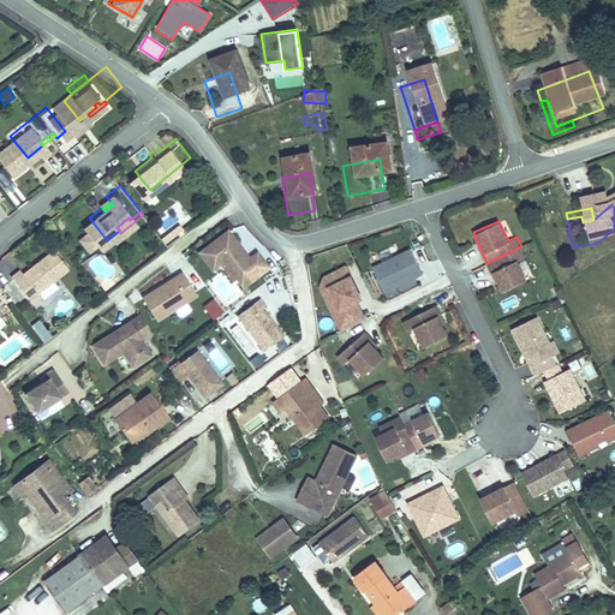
[(94,224),(87,230),(95,240),(102,234),(94,224)]
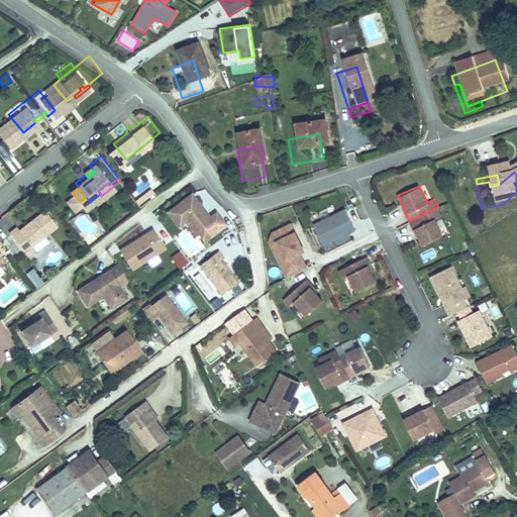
[(209,214),(192,192),(165,212),(180,229),(186,223),(195,237),(199,234),(204,242),(228,225),(216,209),(209,214)]
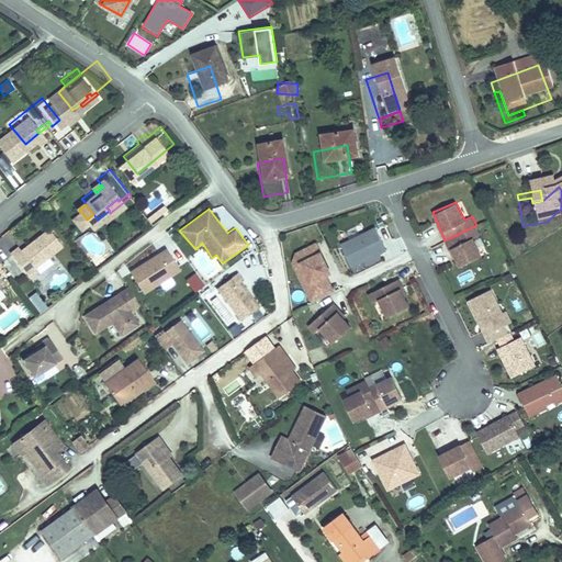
[(24,239),(15,246),(34,270),(42,263),(40,260),(67,238),(54,222),(26,243),(24,239)]
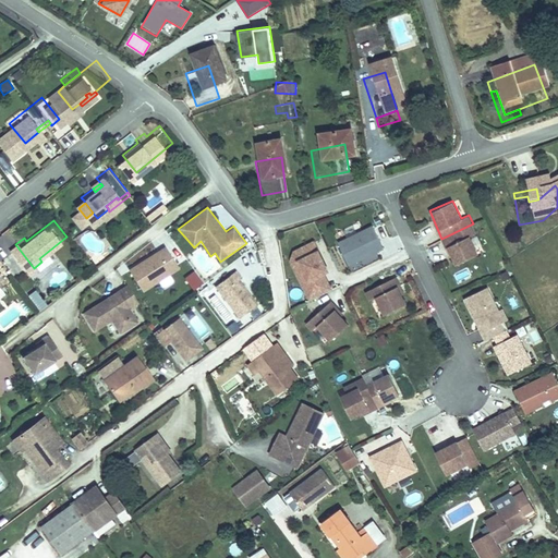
[(543,220),(519,225),(521,234),(544,229),(543,220)]
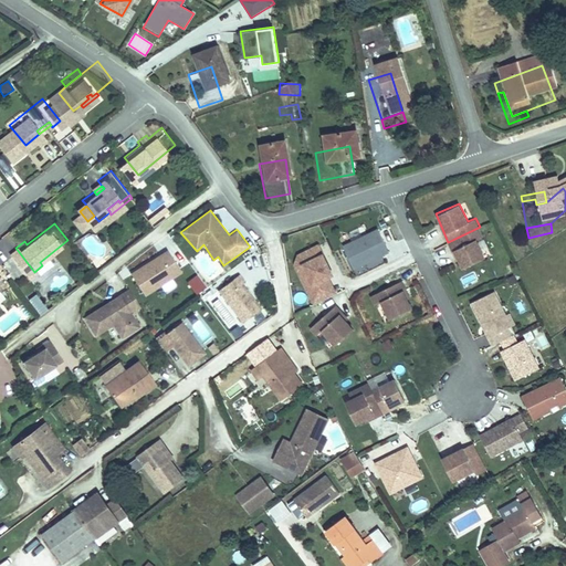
[(485,238),(480,227),(448,242),(461,270),(488,258),(479,241),(485,238)]
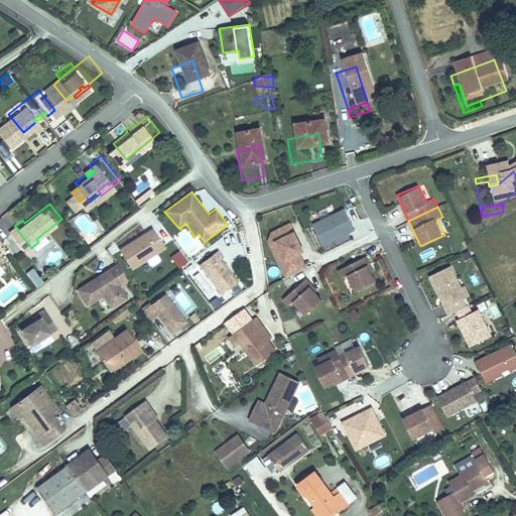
[(356,230),(344,208),(312,223),(324,245),(356,230)]
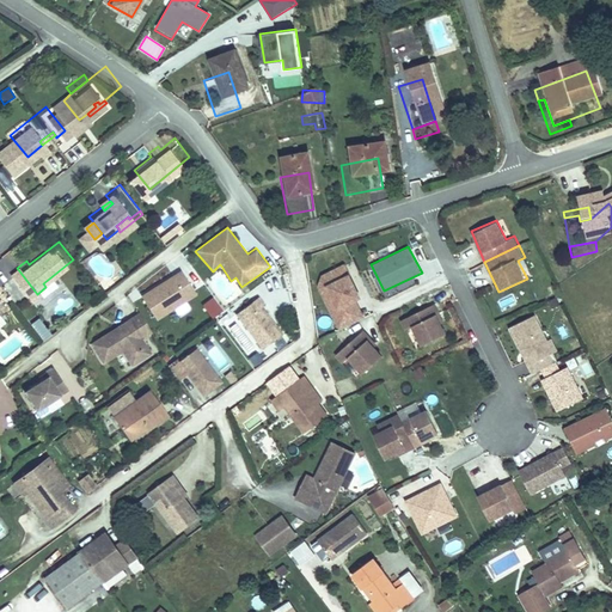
[(337,331),(366,318),(343,265),(314,277),(337,331)]
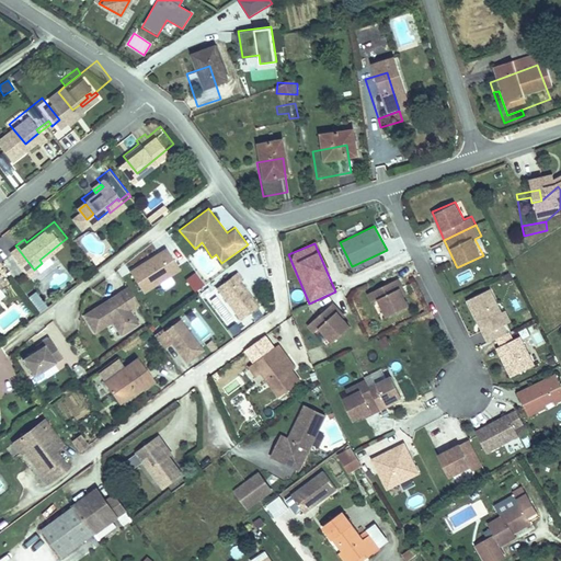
[(182,270),(165,247),(128,271),(142,294),(182,270)]
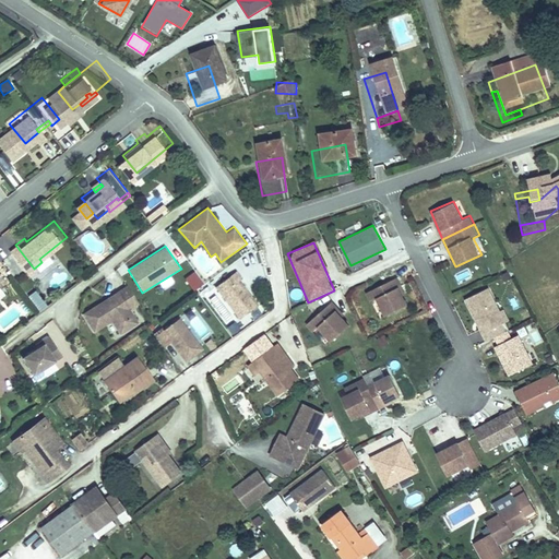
[(0,281),(11,273),(0,259),(0,281)]
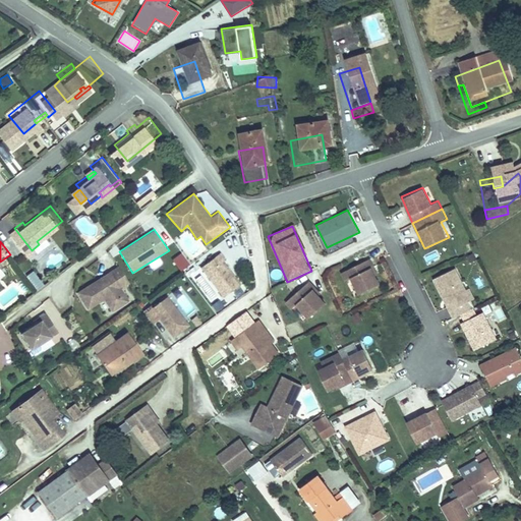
[(224,249),(219,242),(198,257),(221,287),(238,274),(221,250),(224,249)]
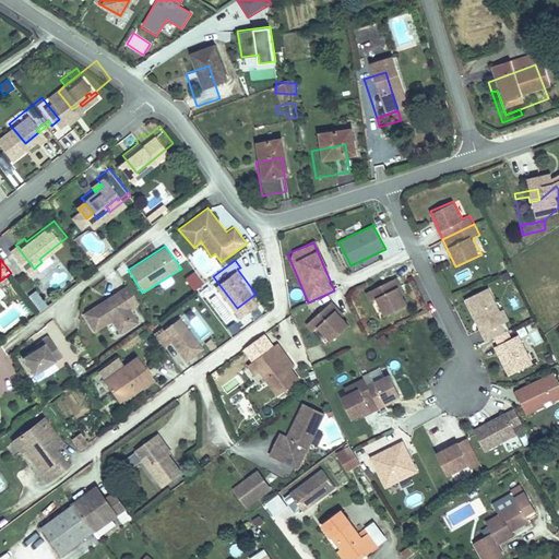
[(182,280),(192,292),(203,284),(193,271),(182,280)]
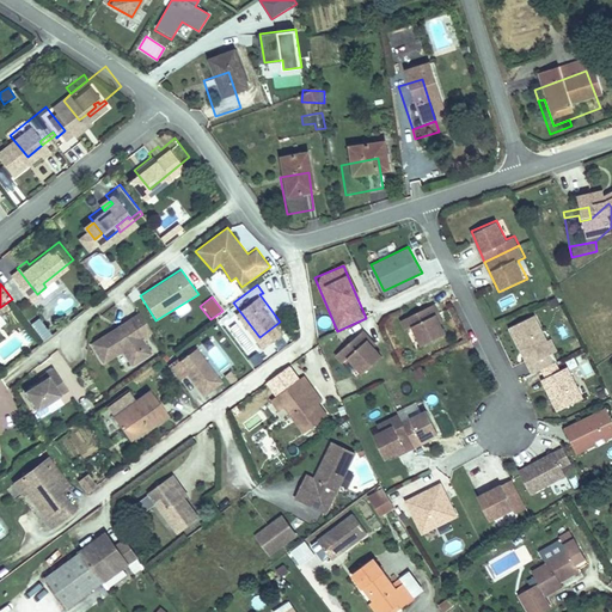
[(112,317),(91,334),(104,352),(122,337),(133,352),(151,338),(140,324),(150,317),(136,299),(118,312),(122,318),(117,323),(112,317)]
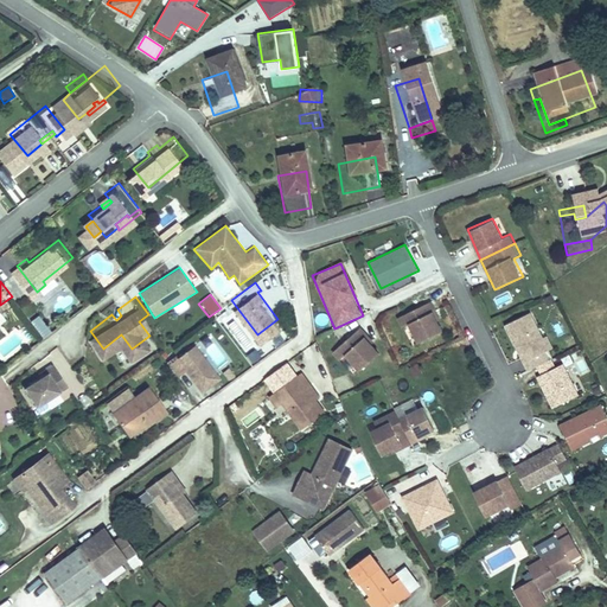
[(441,318),(432,301),(397,318),(401,327),(408,325),(416,343),(443,330),(438,319),(441,318)]
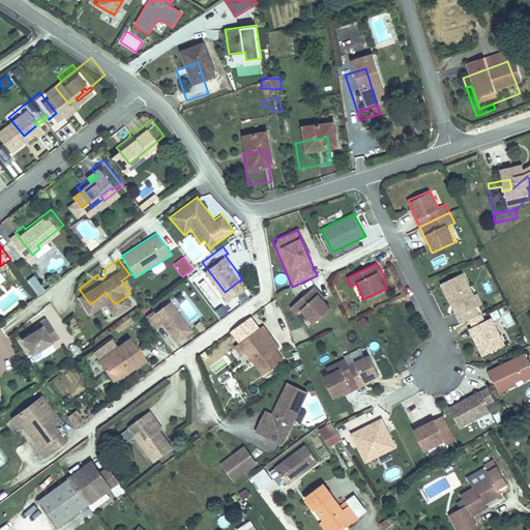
[(106,275),(102,270),(97,274),(101,280),(106,275)]
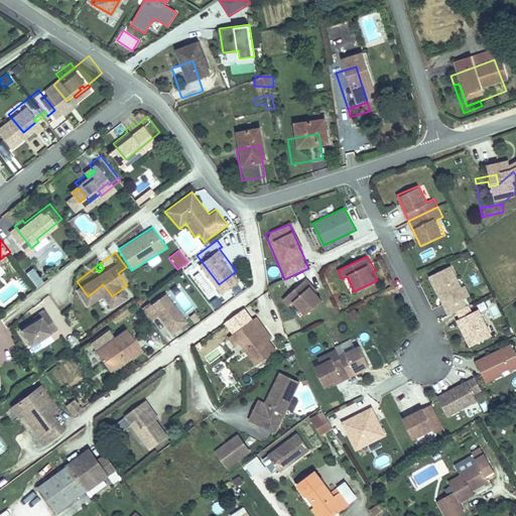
[(456,311),(469,305),(466,299),(472,296),(466,284),(462,286),(450,265),(428,276),(448,315),(456,311)]
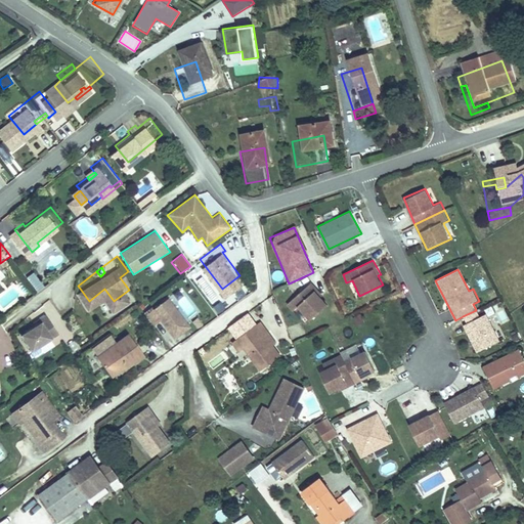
[(35,293),(42,289),(34,272),(26,276),(35,293)]
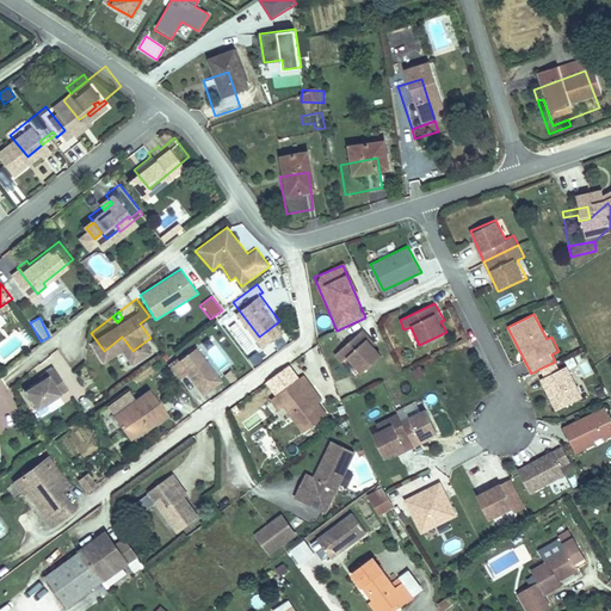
[(378,343),(364,328),(334,355),(343,364),(347,359),(362,374),(382,355),(375,346),(378,343)]
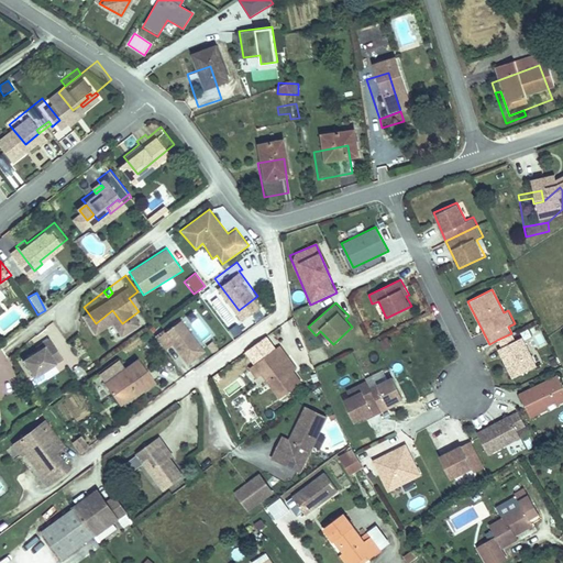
[(205,351),(180,319),(165,332),(162,328),(154,334),(165,350),(172,344),(187,364),(205,351)]
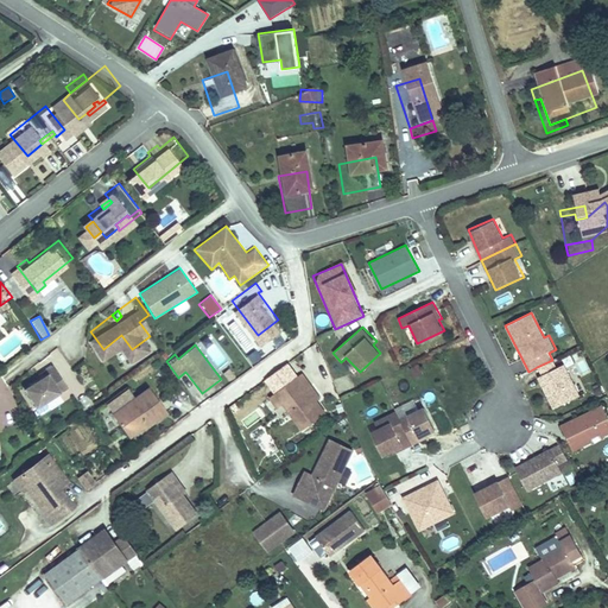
[(70,378),(55,358),(46,363),(49,367),(43,372),(27,382),(40,400),(70,378)]
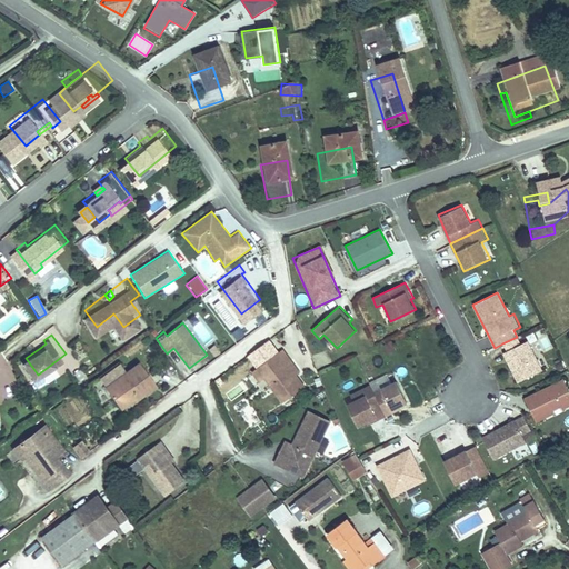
[(545,370),(529,339),(522,342),(519,336),(517,337),(502,343),(506,350),(501,352),(517,385),(545,370)]
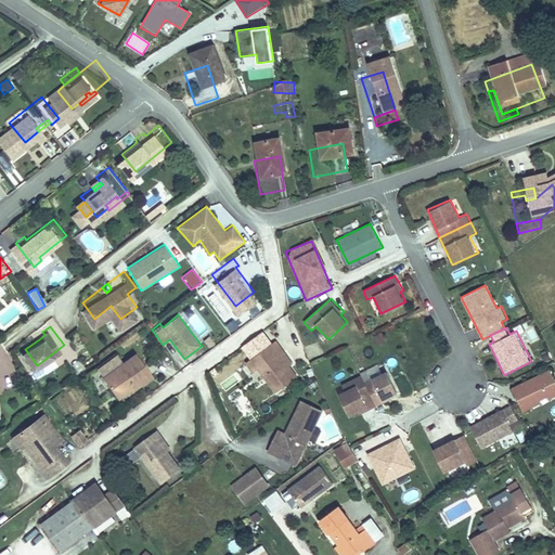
[(288,356),(279,344),(283,340),(275,331),(252,348),(258,358),(275,382),(296,366),(288,356)]
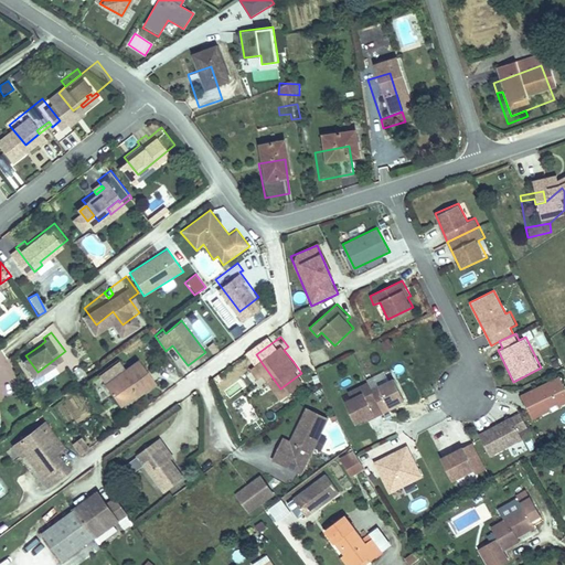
[(381,342),(384,351),(392,349),(388,339),(381,342)]
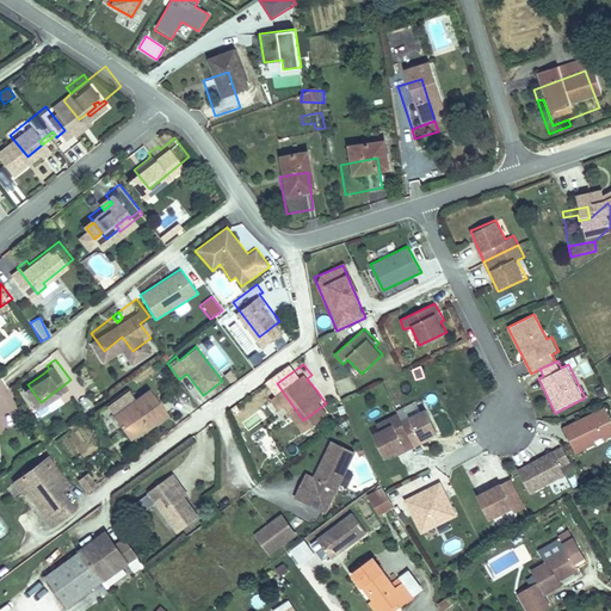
[(321,388),(312,375),(307,378),(318,392),(321,388)]
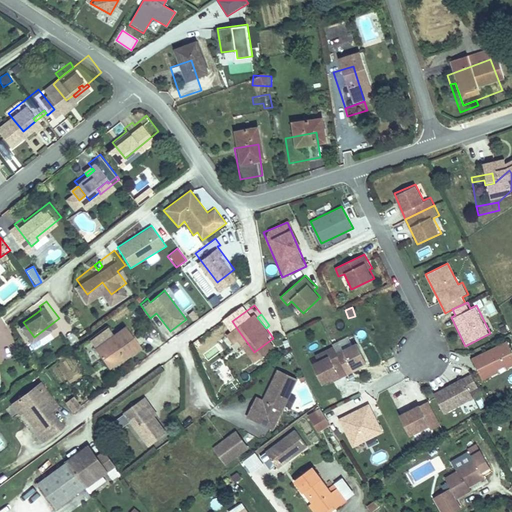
[(91,341),(103,357),(120,345),(124,351),(138,339),(123,318),(91,341)]
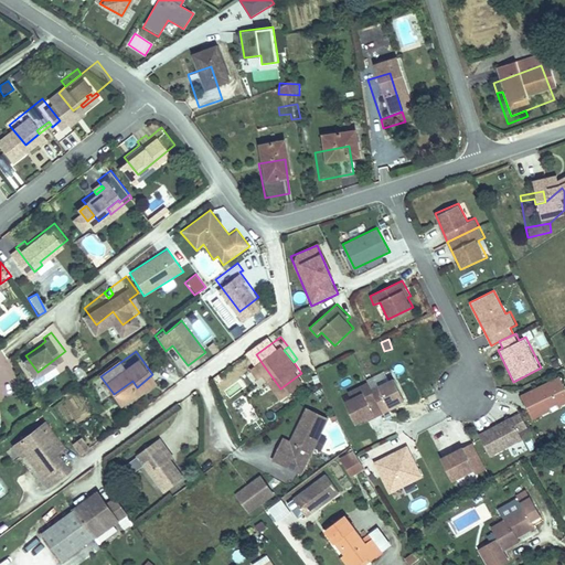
[(257,369),(263,364),(256,354),(251,359),(257,369)]
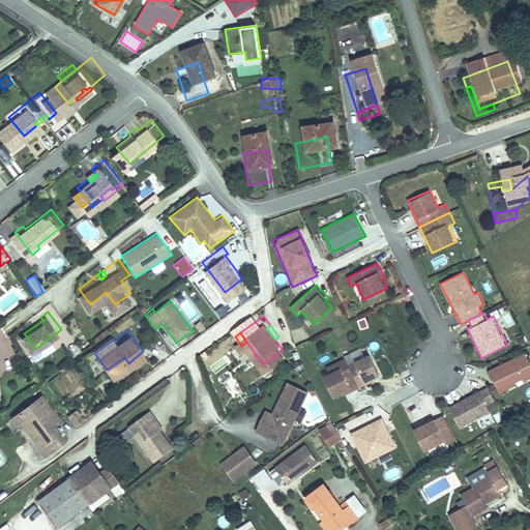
[(529,378),(529,362),(525,352),(489,370),(500,393),(529,378)]
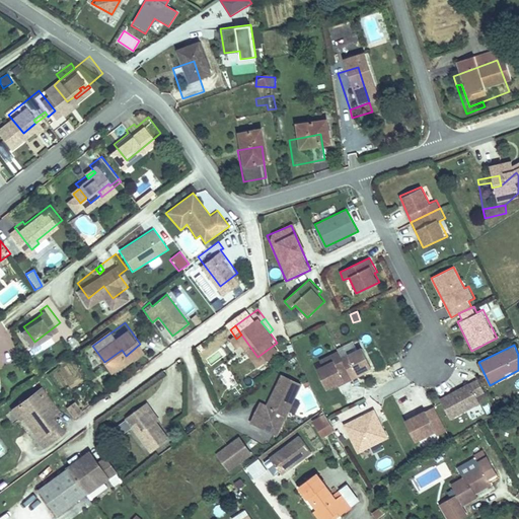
[(344,362),(352,380),(367,373),(366,370),(372,367),(362,347),(347,354),(350,359),(344,362)]
